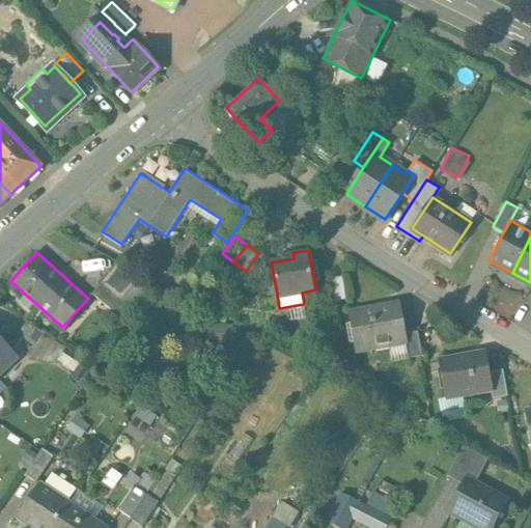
[(246,271),(233,261),(222,253),(214,266),(236,283),(246,271)]
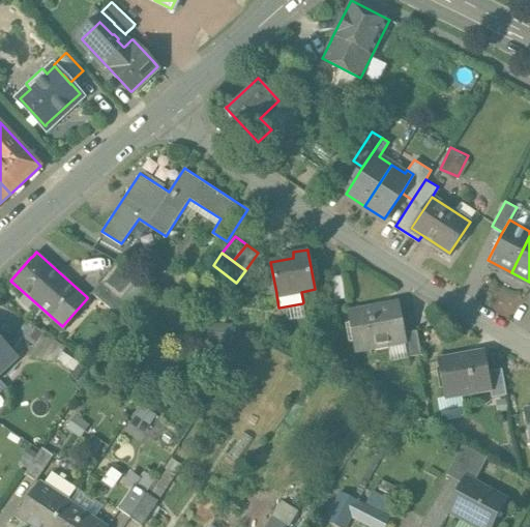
[(101,281),(119,296),(120,297),(121,296),(137,277),(119,262),(118,261),(117,262),(101,281)]
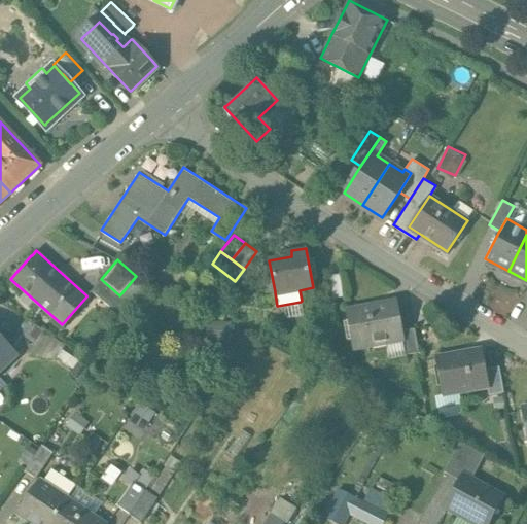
[(334,297),(344,294),(344,293),(340,273),(329,275),(334,295),(334,297)]
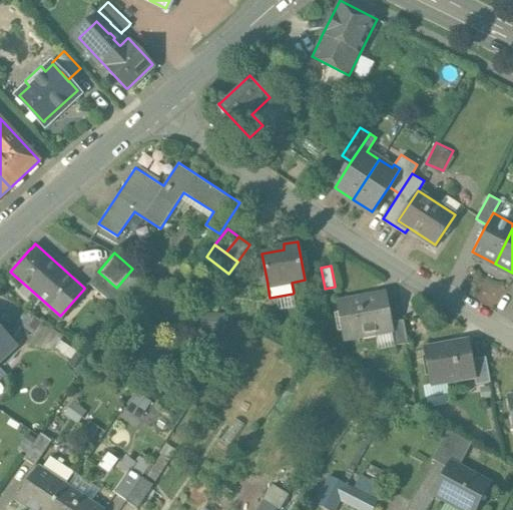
[(121,293),(112,285),(98,272),(89,283),(112,302),(113,302),(121,293)]
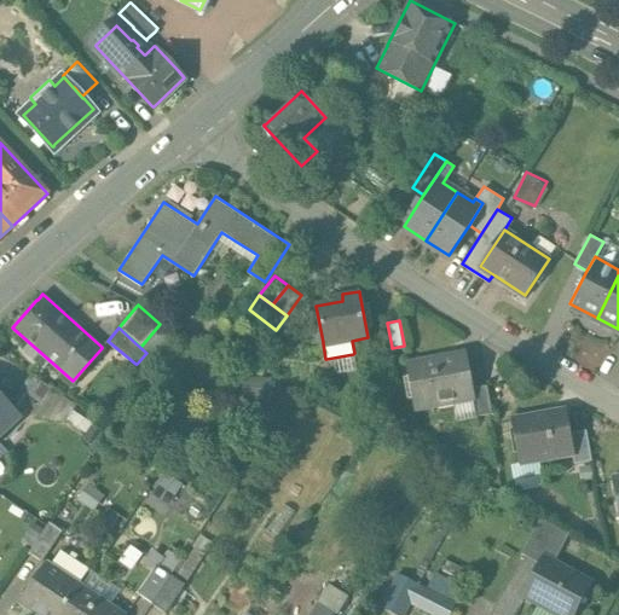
[(408,365),(411,388),(411,389),(415,407),(472,398),(474,396),(467,354),(467,353),(408,364),(408,365)]
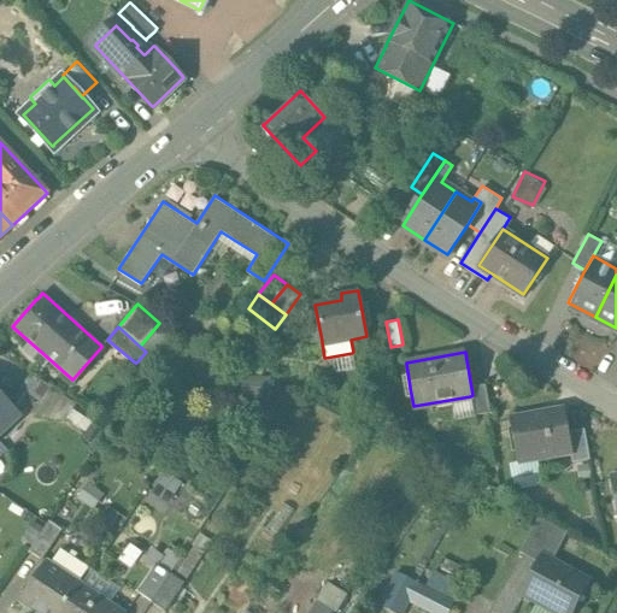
[(30,372),(19,388),(15,396),(27,405),(28,406),(35,411),(52,385),(30,372)]
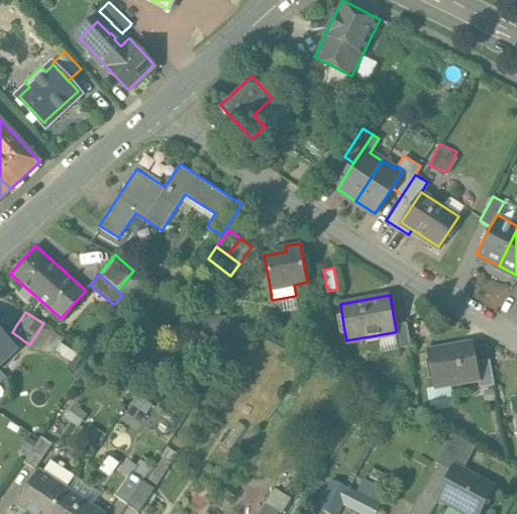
[(207,313),(206,330),(227,331),(227,313),(207,313)]
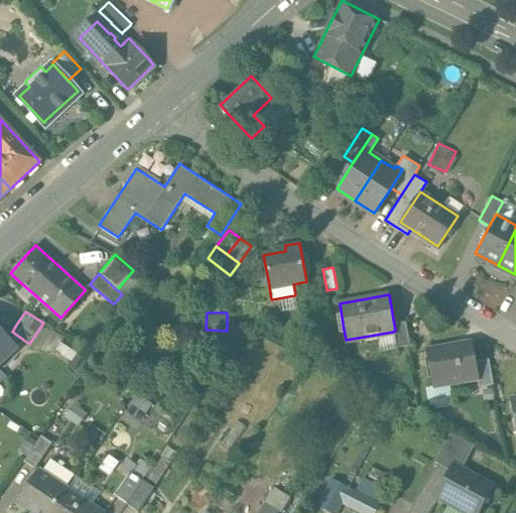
[(410,343),(409,341),(409,340),(406,321),(405,321),(395,323),(394,323),(396,331),(394,332),(394,333),(396,346),(397,347),(410,344),(410,343)]
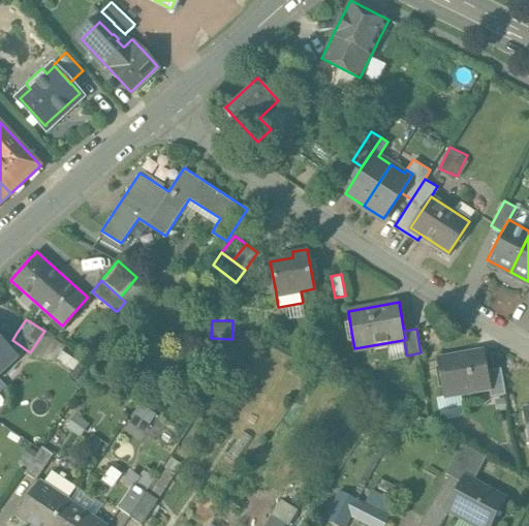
[(6,344),(0,338),(0,370),(24,349),(23,347),(12,341),(11,341),(6,344)]
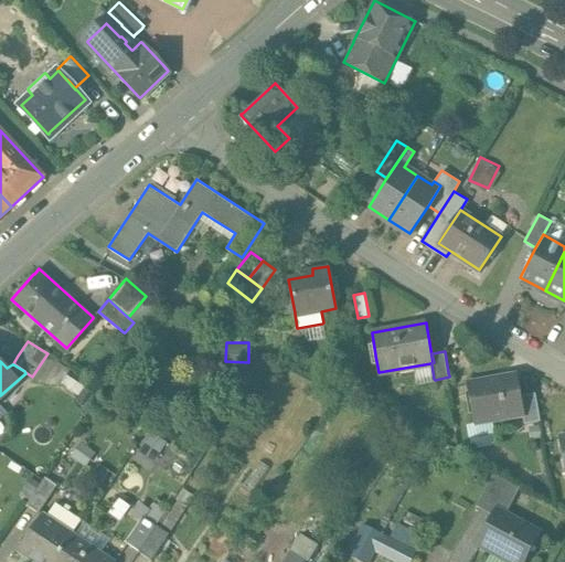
[(468,382),(475,422),(523,413),(520,394),(516,374),(468,382)]
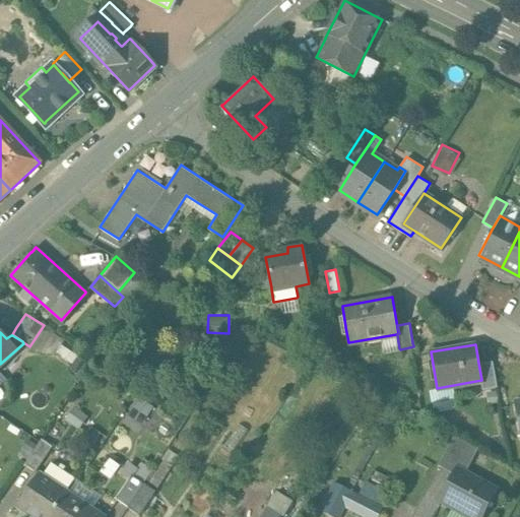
[(496,386),(497,386),(493,361),(478,363),(481,380),(483,388),(496,386)]
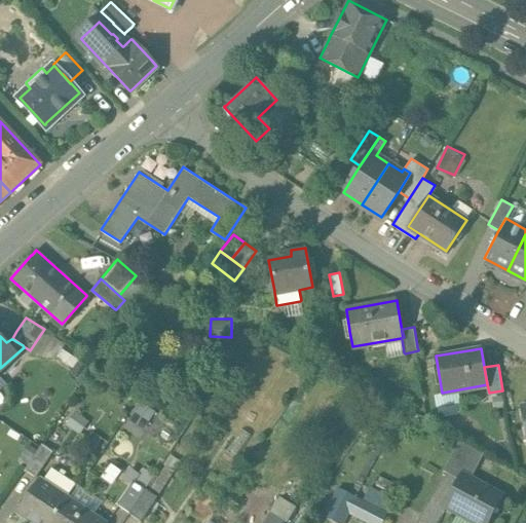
[(470,478),(484,452),(459,439),(443,470),(459,478),(462,473),(470,478)]
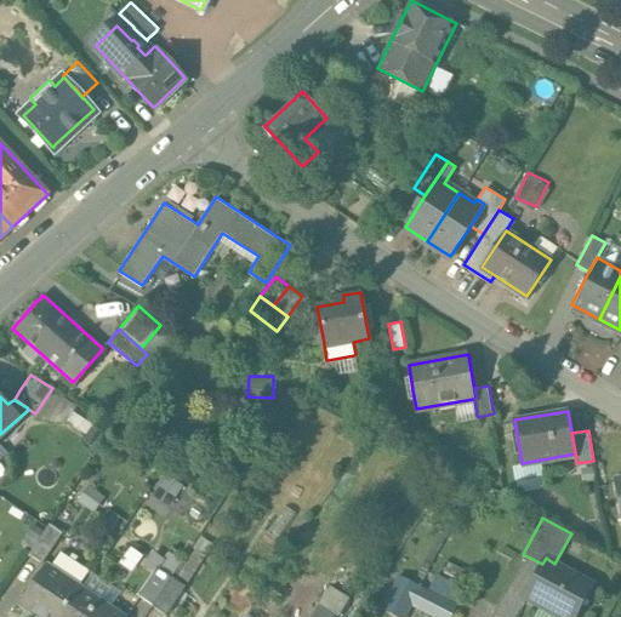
[(50,524),(47,526),(46,527),(29,553),(43,561),(62,532),(50,524)]
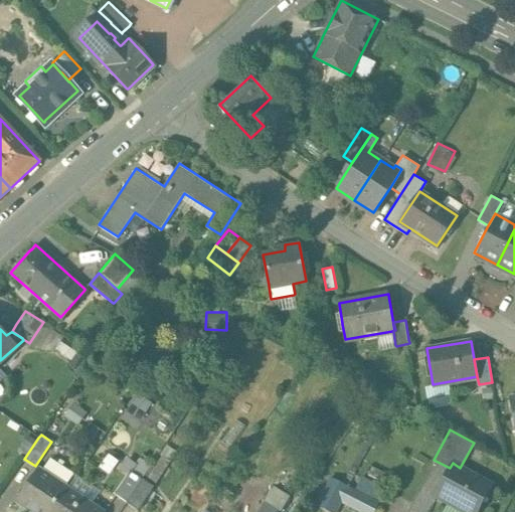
[(450,468),(436,494),(469,511),(475,511),(491,484),(460,468),(453,463),(450,468)]
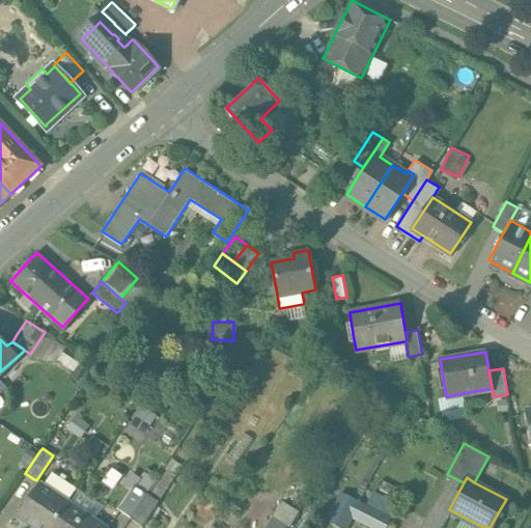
[(17,518),(32,527),(53,527),(71,502),(40,482),(17,518)]
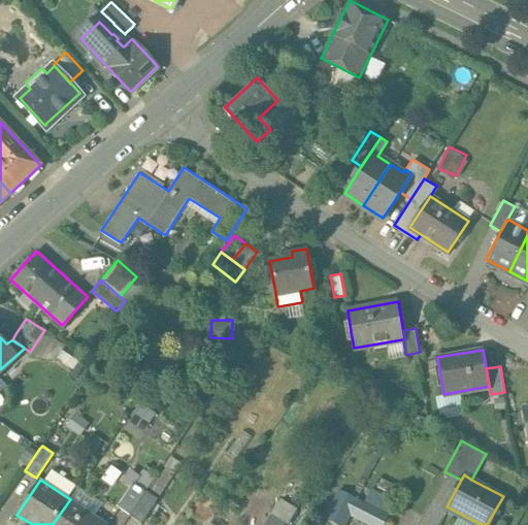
[(117,505),(129,514),(144,490),(132,482),(117,505)]
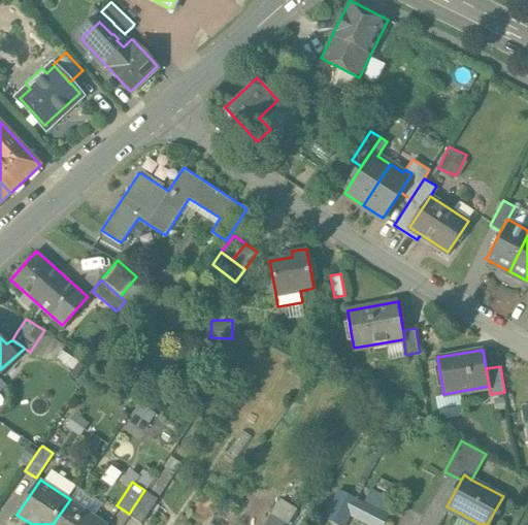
[(325,516),(330,518),(330,519),(342,524),(357,498),(338,488),(324,515),(325,516)]
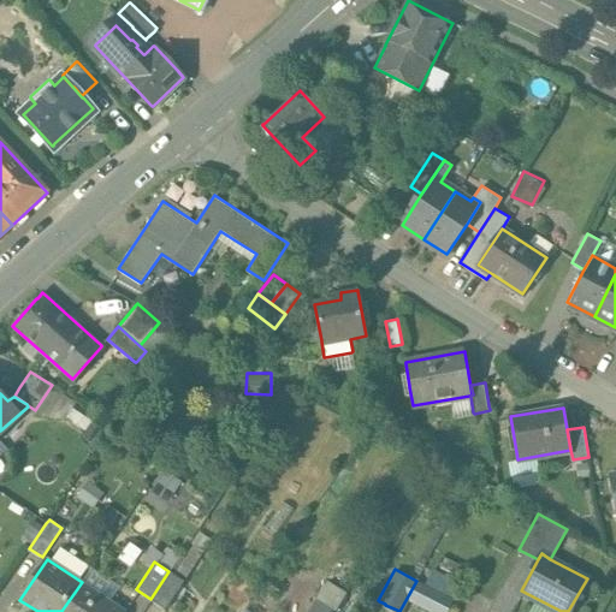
[(450,596),(457,583),(432,569),(425,583),(425,584),(450,596)]
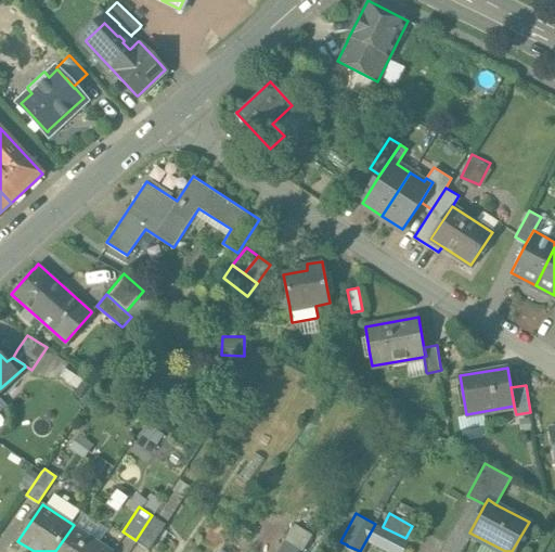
[(152,515),(136,540),(149,548),(165,524),(152,515)]
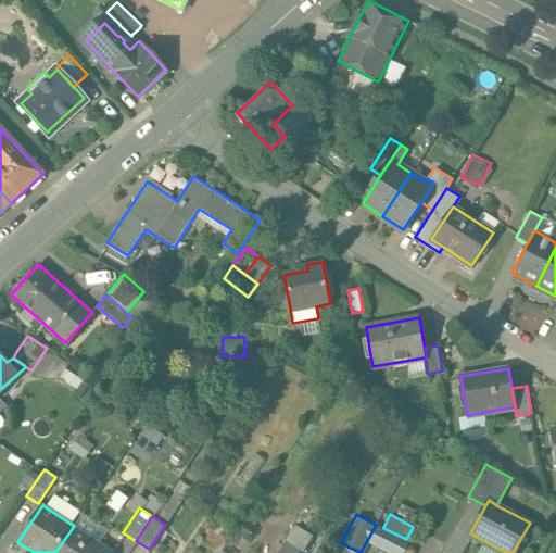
[(376,525),(369,537),(369,538),(368,539),(369,540),(394,552),(402,552),(408,541),(377,525),(376,525)]
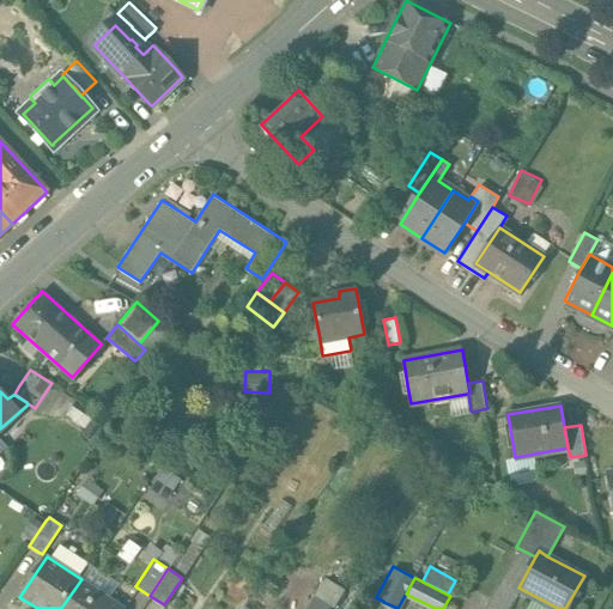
[(123,608),(125,608),(82,579),(61,608),(123,608)]
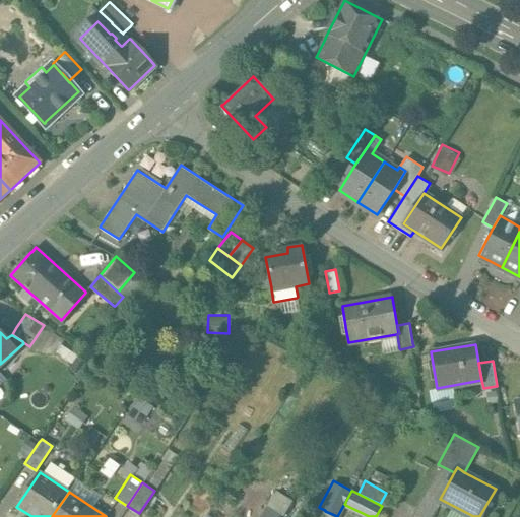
[(267,505),(273,509),(274,509),(280,513),(288,501),(275,493),(267,505)]
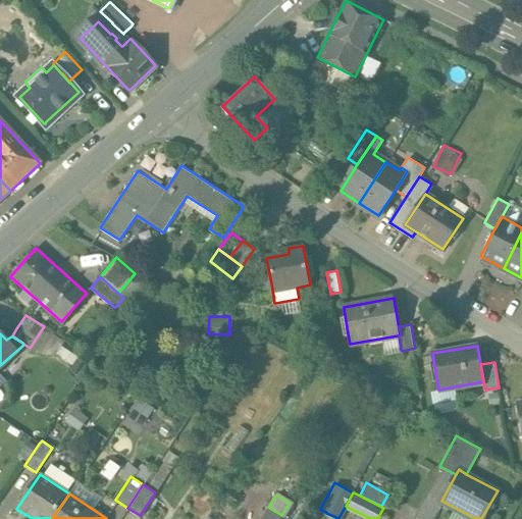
[(279,518),(281,516),(280,515),(279,514),(267,508),(259,518),(279,518)]
